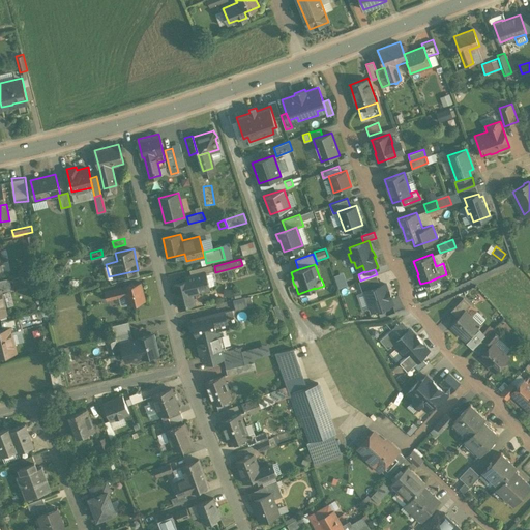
[(339,287),(348,284),(344,270),(334,273),(339,287)]
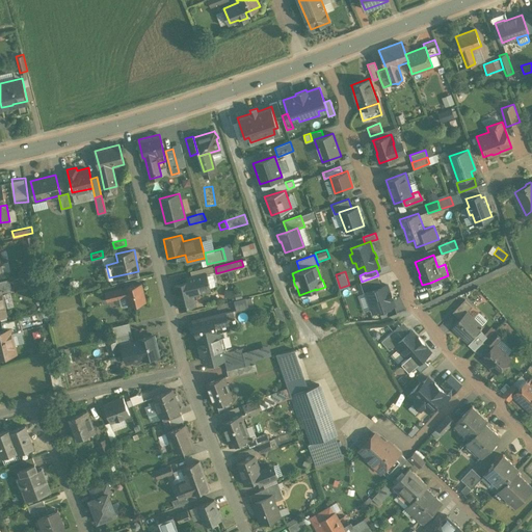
[(206,273),(188,277),(189,282),(189,281),(192,293),(209,289),(206,273)]
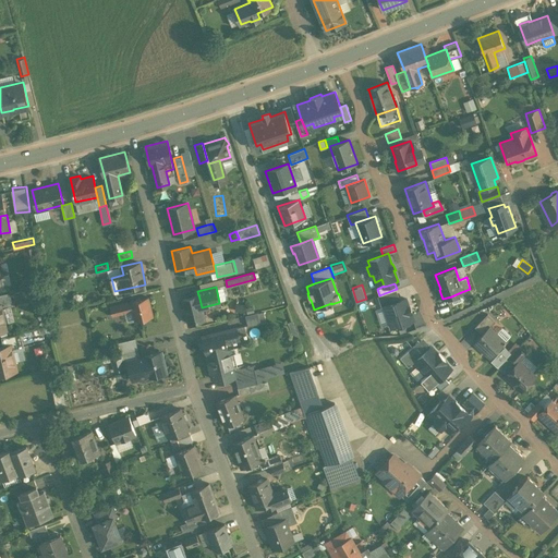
[(10,292),(0,294),(0,304),(1,307),(13,305),(10,292)]
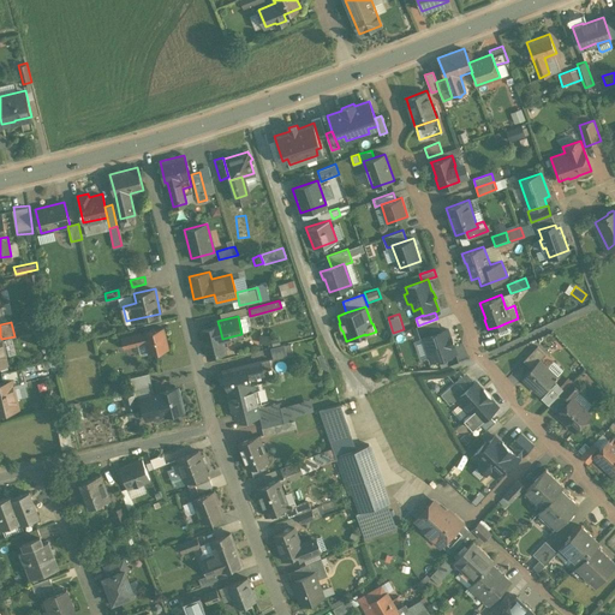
[(508,322),(497,327),(500,334),(509,332),(511,328),(508,322)]
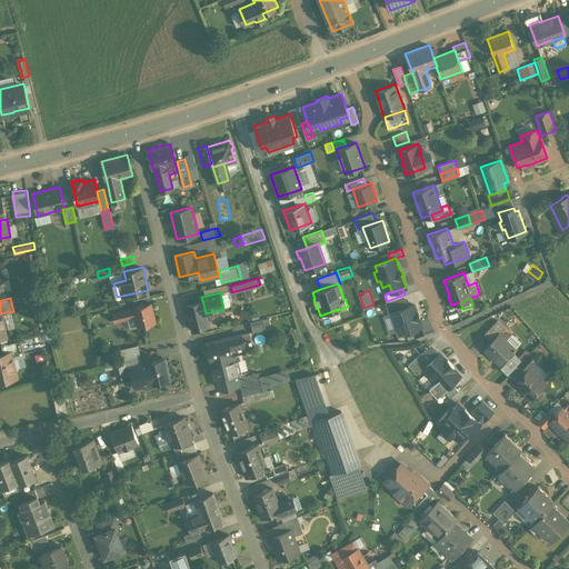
[(387,301),(385,301),(389,312),(392,311),(391,311),(396,309),(392,299),(387,301)]
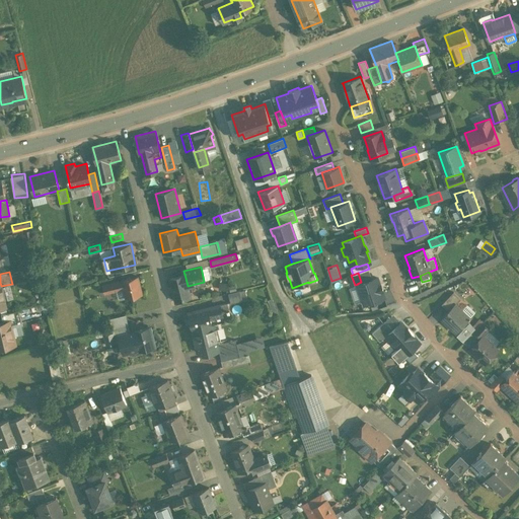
[(184,275),(169,278),(175,300),(191,297),(188,286),(184,274),(184,275)]
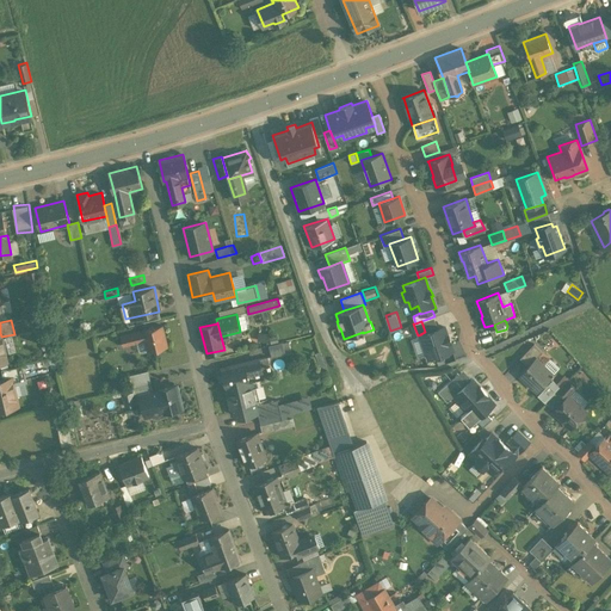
[(162,326),(143,331),(146,339),(148,351),(167,346),(162,326)]
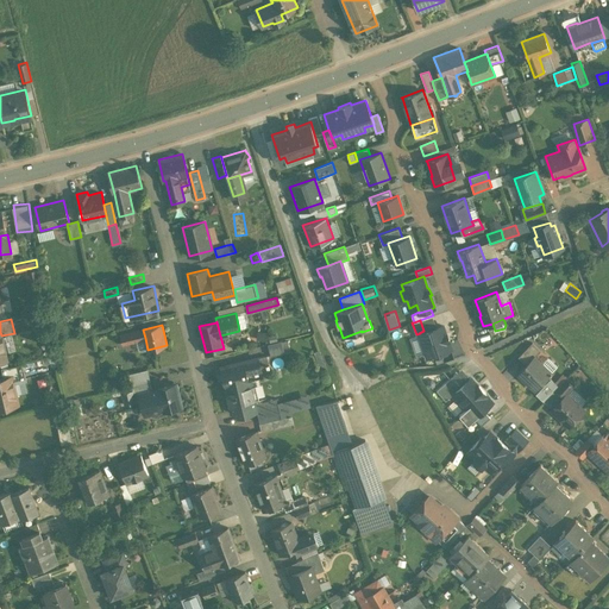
[(424,331),(419,333),(420,333),(427,357),(451,349),(449,340),(446,333),(445,333),(443,325),(424,331)]
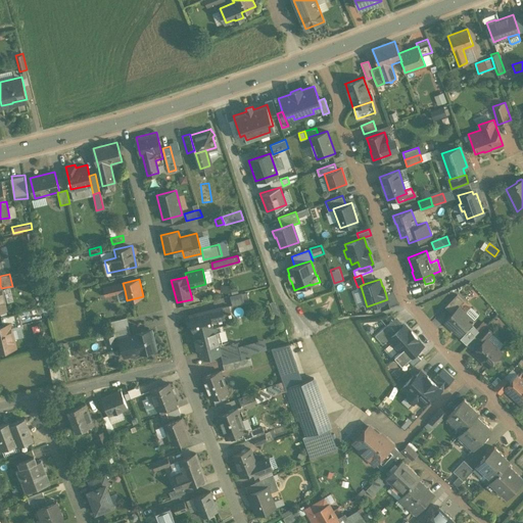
[(123,283),(103,287),(105,295),(125,290),(123,283)]
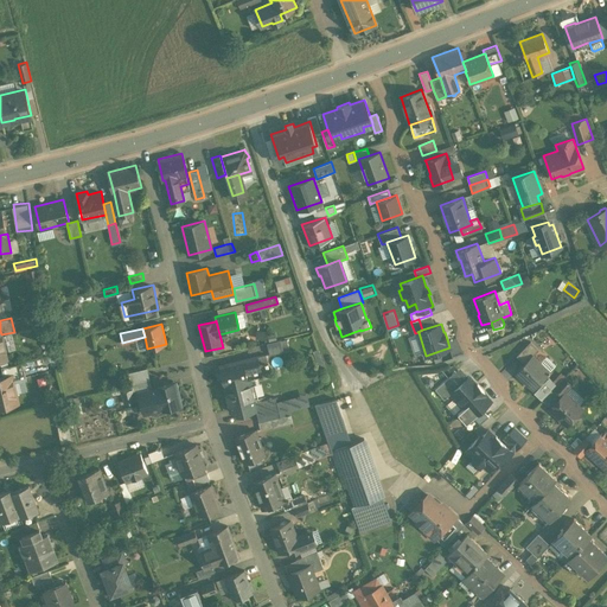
[(280,339),(267,343),(269,353),(283,351),(280,339)]
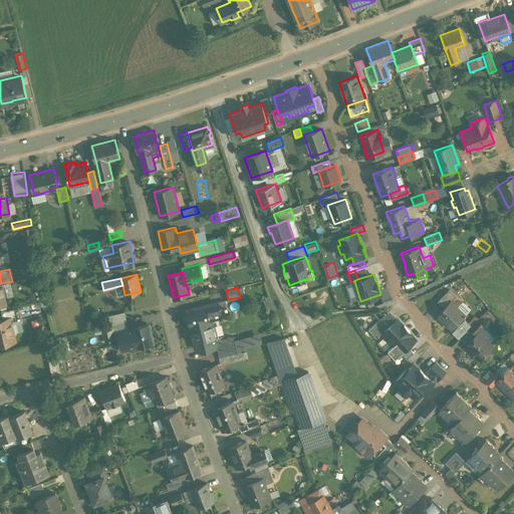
[(449,289),(438,301),(444,307),(451,300),(451,301),(457,295),(449,289)]
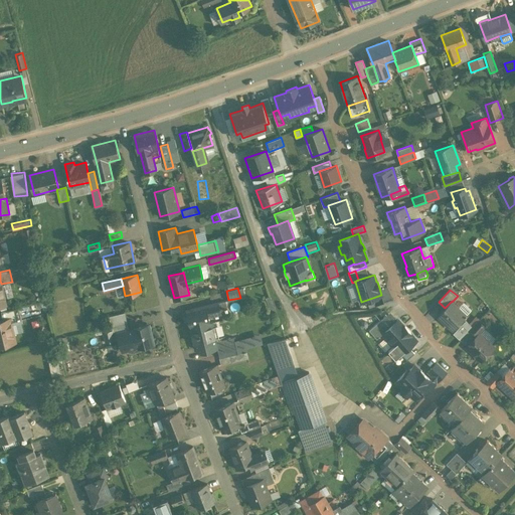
[(225,300),(218,302),(220,310),(225,309),(226,310),(227,309),(225,300)]
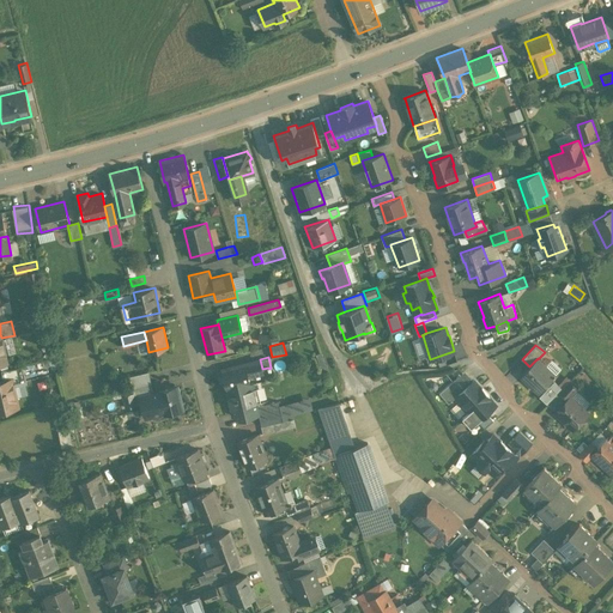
[(538,359),(538,358),(529,366),(521,376),(539,392),(554,375),(538,359)]
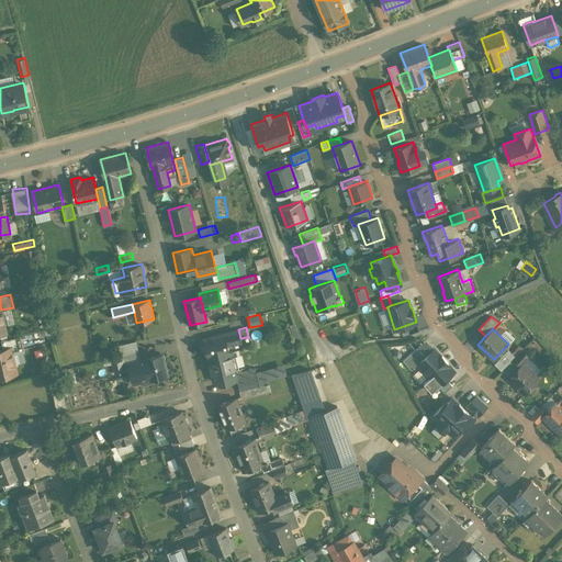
[(238,329),(203,338),(204,340),(200,341),(202,349),(206,349),(209,357),(229,351),(227,344),(240,340),(240,338),(238,329)]
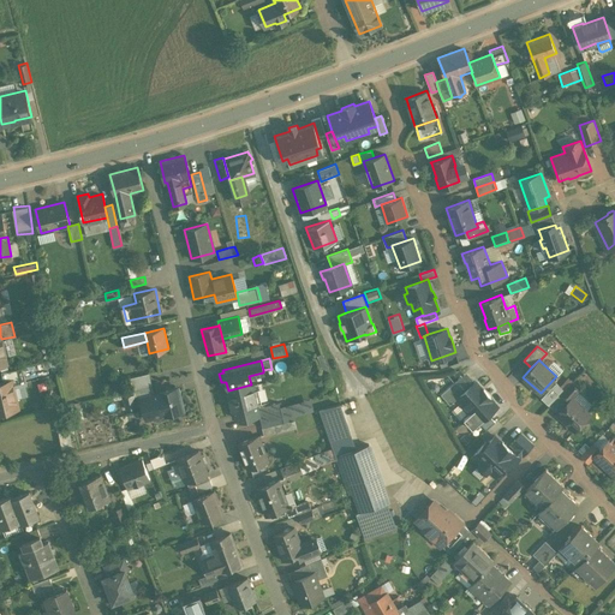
[(23,366),(1,371),(4,382),(12,380),(13,384),(25,381),(23,366)]
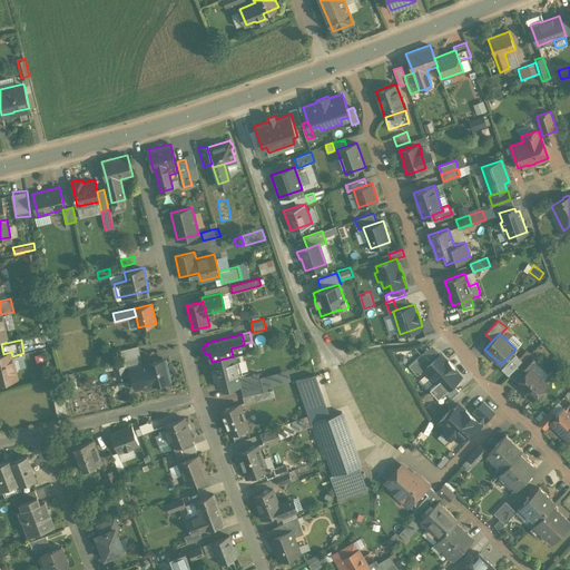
[(138,345),(120,350),(123,360),(140,355),(138,345)]
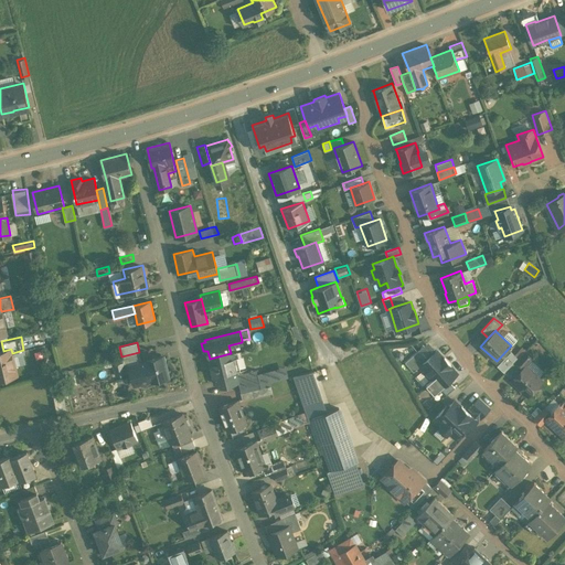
[(3,351),(0,351),(0,379),(17,375),(12,353),(11,349),(3,351)]
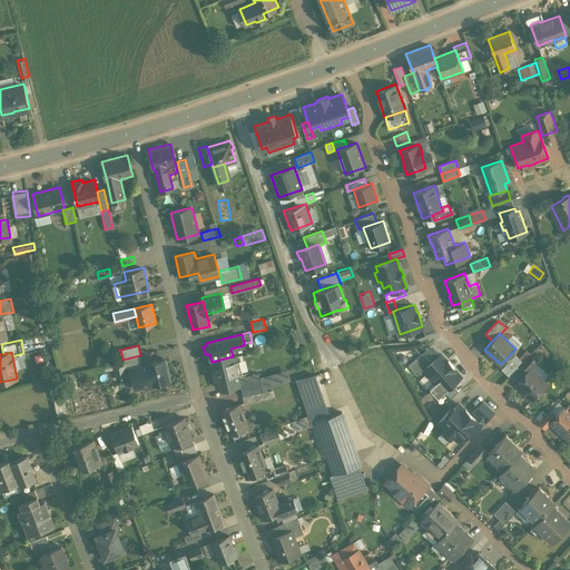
[(431,362),(423,353),(409,365),(416,374),(424,369),(424,367),(431,362)]
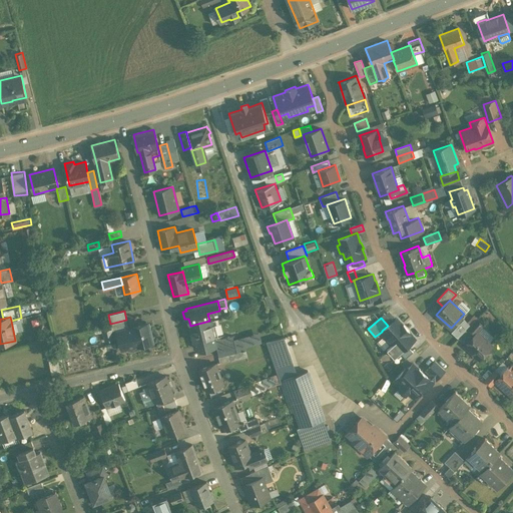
[(402,324),(396,318),(388,326),(382,331),(382,332),(386,336),(384,337),(390,343),(391,342),(400,352),(415,339),(410,333),(410,332),(403,324),(402,324)]
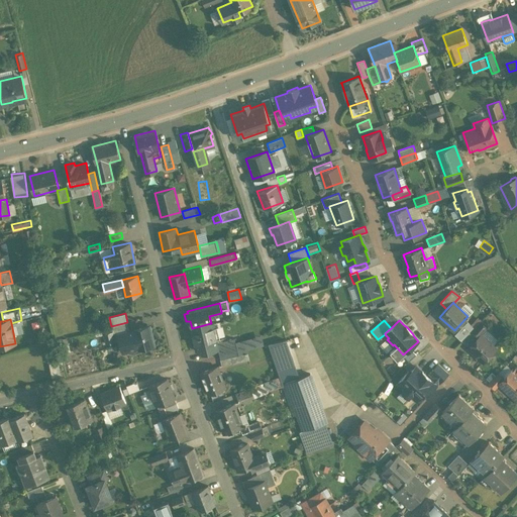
[(127,322),(111,326),(113,333),(128,329),(127,322)]
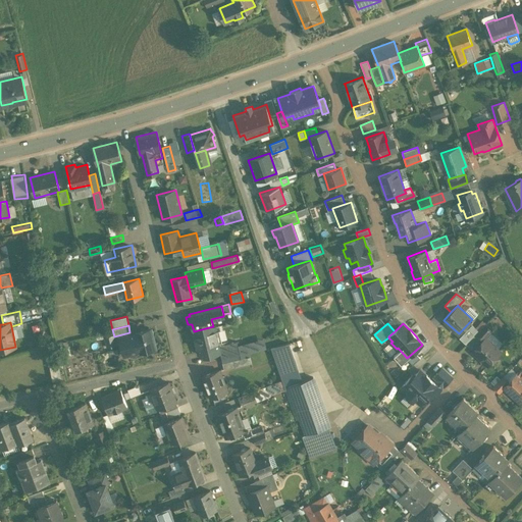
[(213,326),(194,331),(199,354),(204,353),(205,356),(219,353),(220,352),(219,346),(214,326),(213,326)]
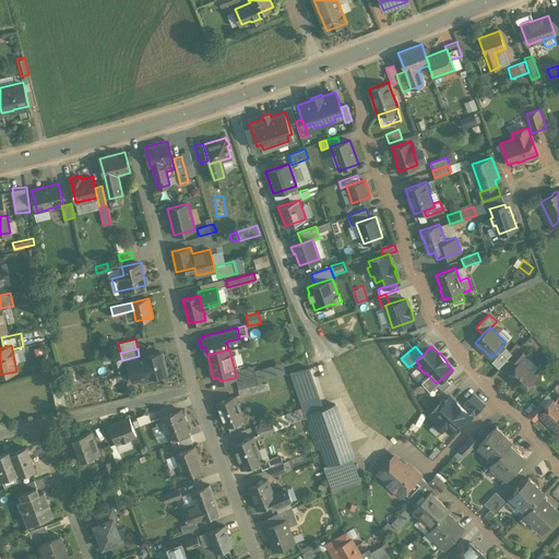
[(516,351),(499,369),(506,376),(520,361),(523,358),(516,351)]
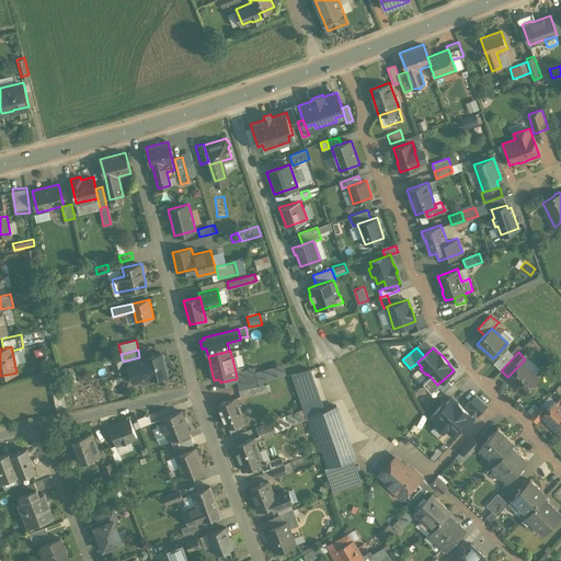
[(162,353),(145,357),(145,358),(128,362),(134,382),(168,374),(162,353)]
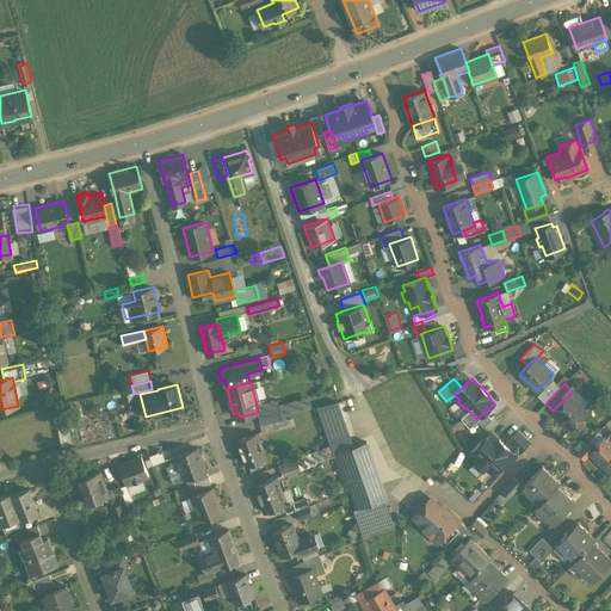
[(131,392),(123,394),(125,406),(135,403),(131,392)]
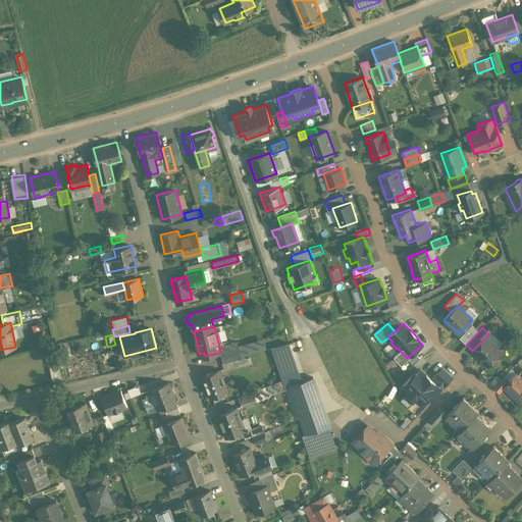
[(485,337),(472,351),(488,365),(501,352),(485,337)]
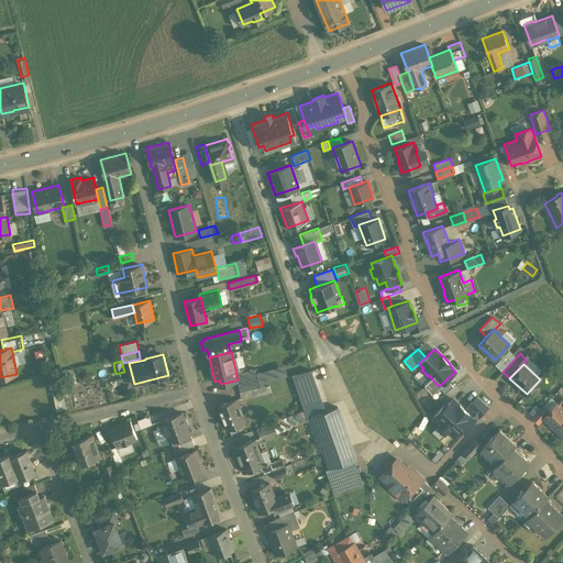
[(255,368),(236,373),(238,379),(236,381),(239,387),(258,382),(255,368)]
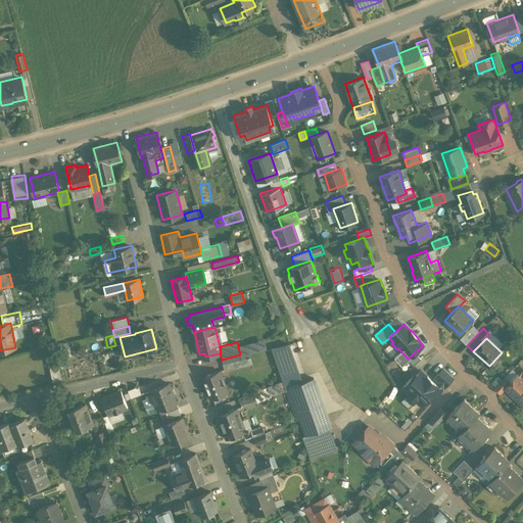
[(289,343),(271,347),(286,390),(290,388),(289,385),(295,383),(292,376),(299,373),(289,343)]
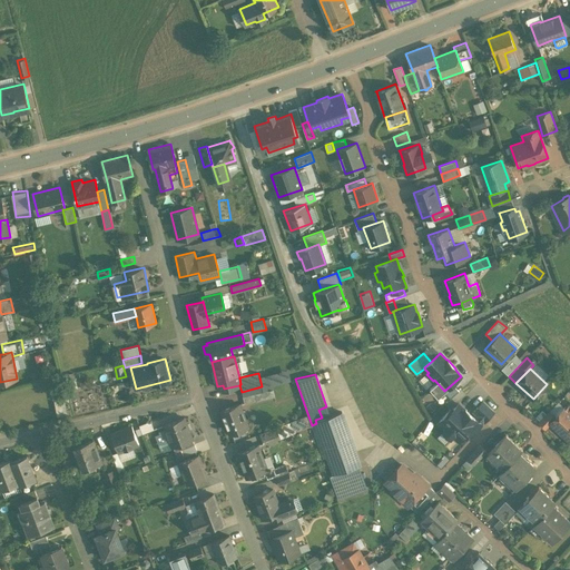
[(263,390),(254,392),(255,393),(256,400),(256,401),(274,396),(273,387),(263,390)]
